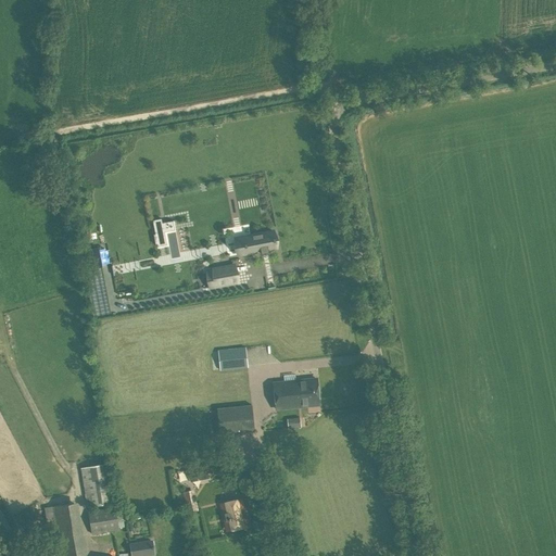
[(153,222),(155,236),(154,236),(155,245),(158,244),(158,247),(166,245),(164,232),(175,230),(173,222),(162,224),(162,219),(153,222)]
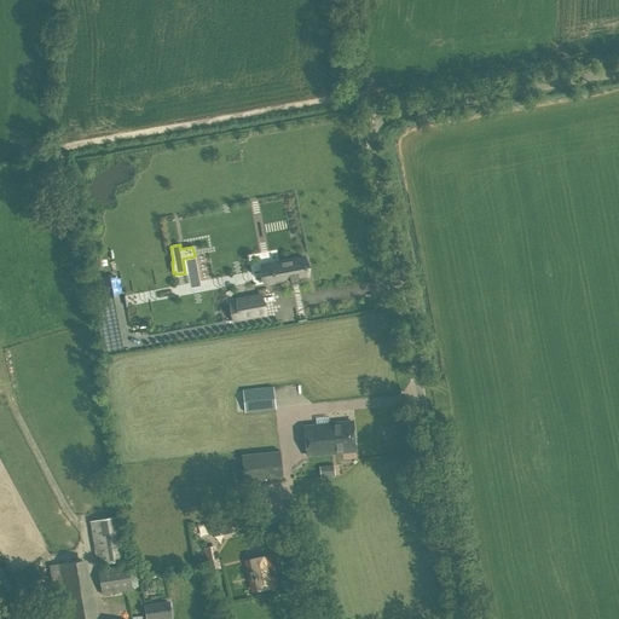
[(305,255),(262,262),(265,281),(289,277),(288,273),(298,272),(298,275),(307,273),(305,255)]
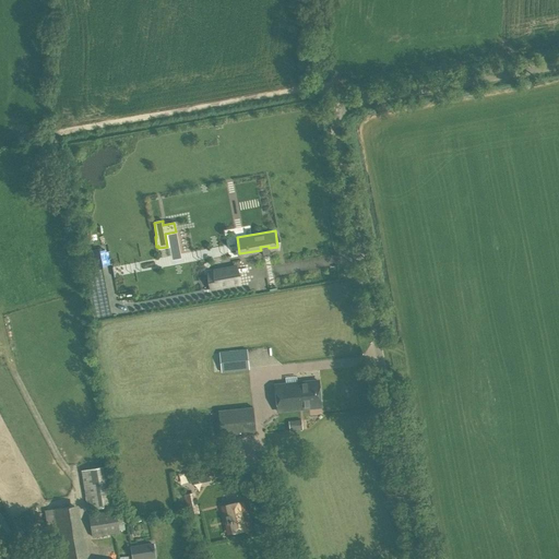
[(238,272),(216,276),(218,293),(241,289),(238,272)]
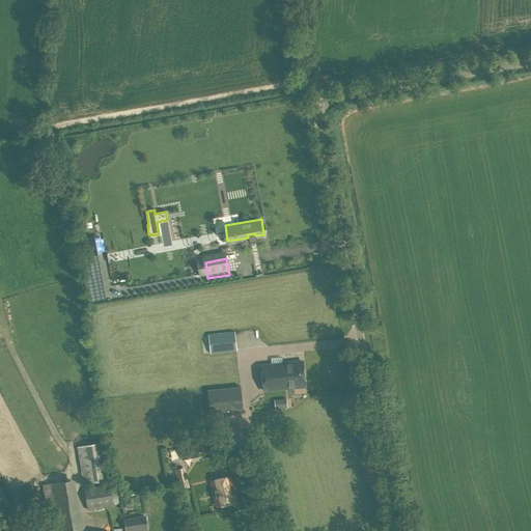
[(233,332),(207,335),(210,353),(210,354),(235,351),(233,332)]
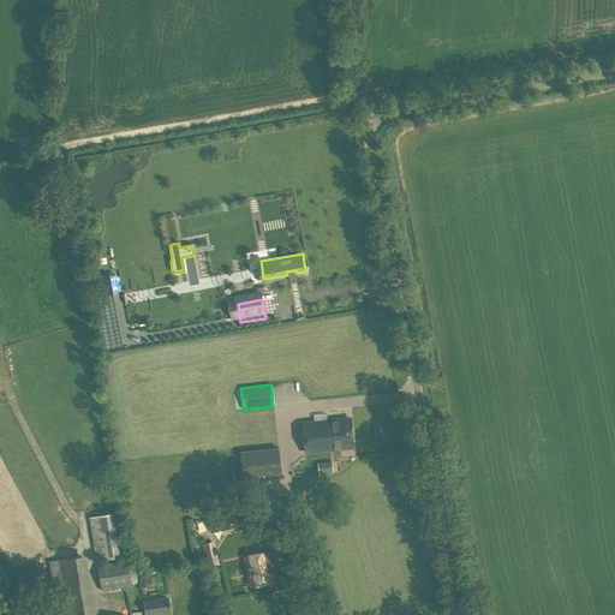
[(305,453),(352,448),(350,419),(302,424),(305,453)]
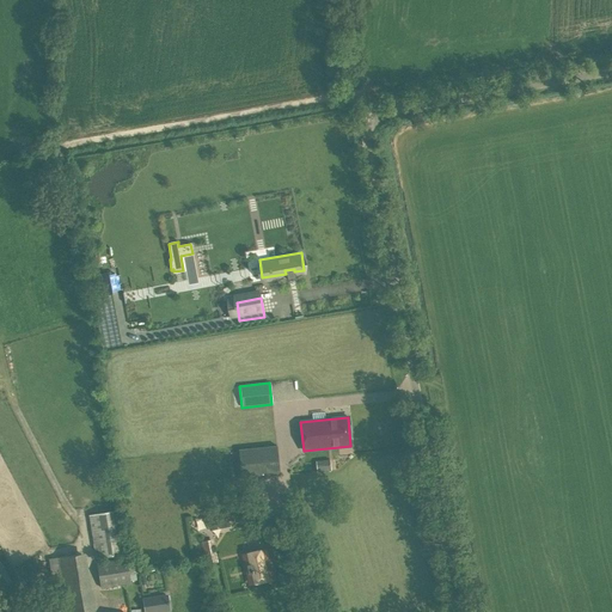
[(276,446),(239,450),(242,478),(279,475),(276,446)]
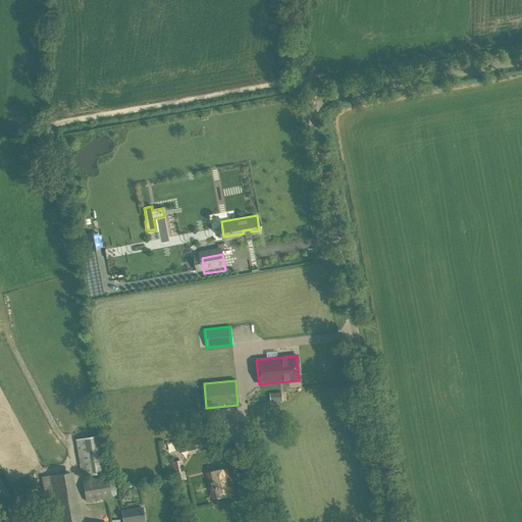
[(280,393),(269,394),(270,403),(281,402),(280,393)]
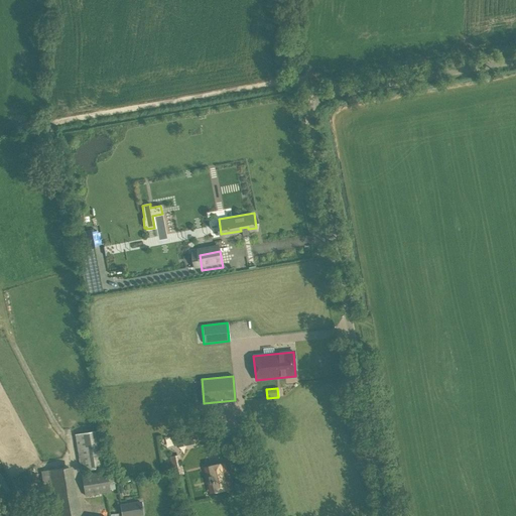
[(181,432),(173,434),(176,447),(184,445),(204,441),(202,428),(181,432)]
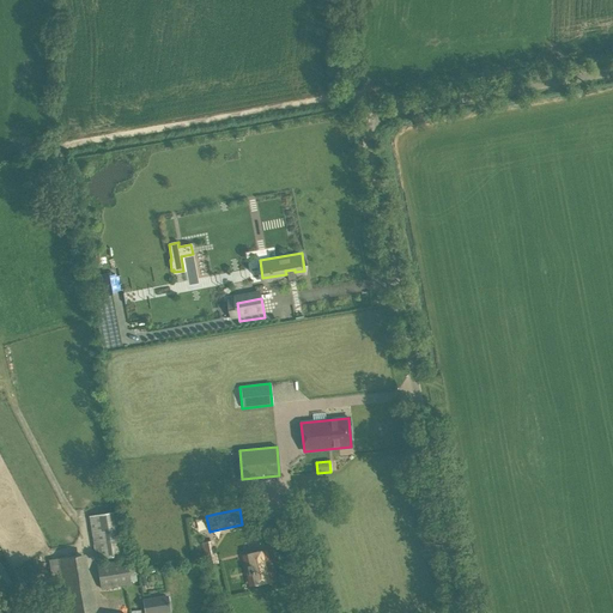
[(121,511),(90,516),(96,559),(128,553),(121,511)]
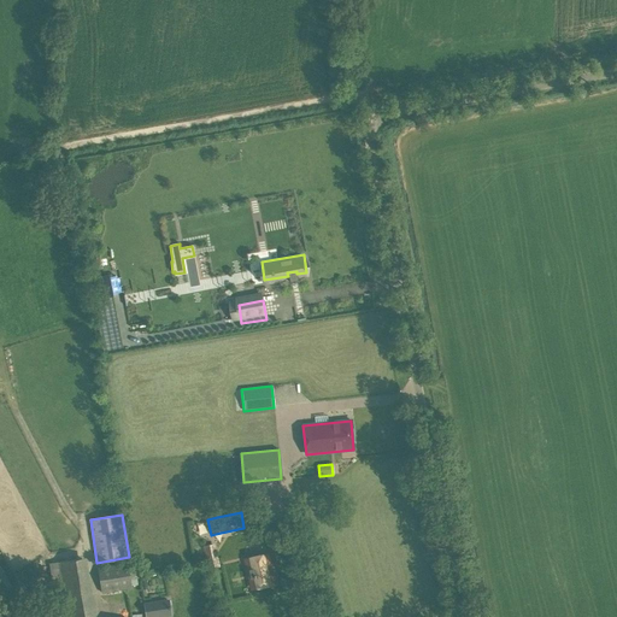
[(221,566),(215,544),(204,546),(209,569),(221,566)]
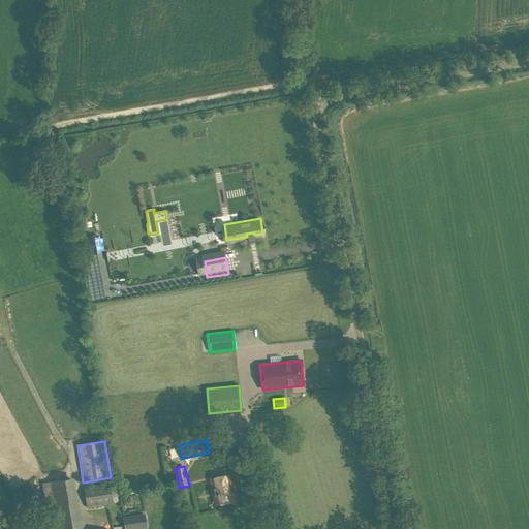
[(216,504),(235,500),(228,475),(211,479),(216,504)]
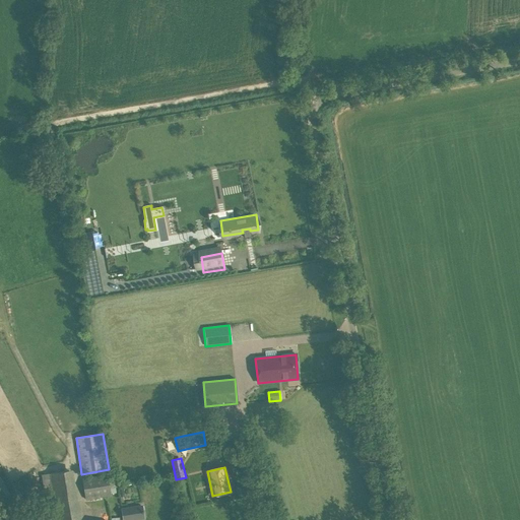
[(76,519),(69,470),(48,474),(43,475),(44,486),(50,485),(55,519),(76,519)]
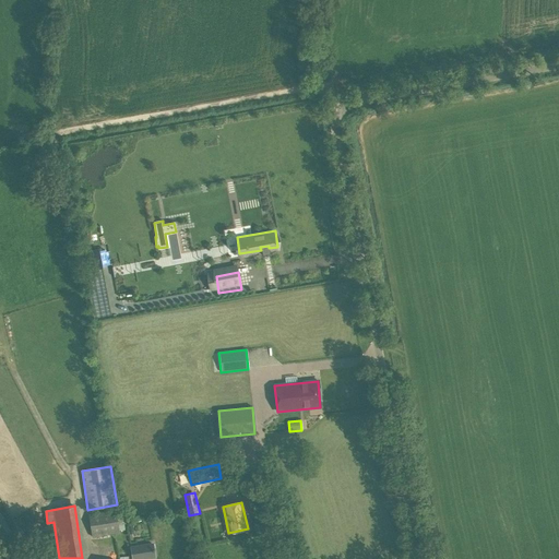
[(88,514),(92,537),(119,533),(115,510),(88,514)]
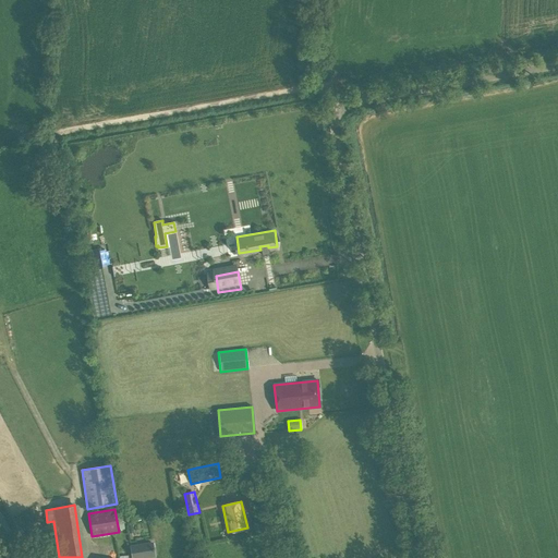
[(143,544),(131,546),(132,557),(138,557),(141,557),(141,555),(145,554),(143,544)]
